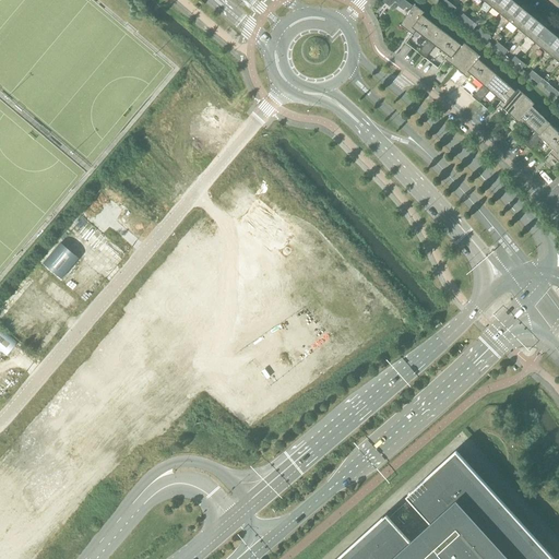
[(397,7),(403,11),(406,7),(409,10),(413,6),(404,0),(383,0),(382,1),(390,7),(394,0),(396,0),(401,3),(397,7)]
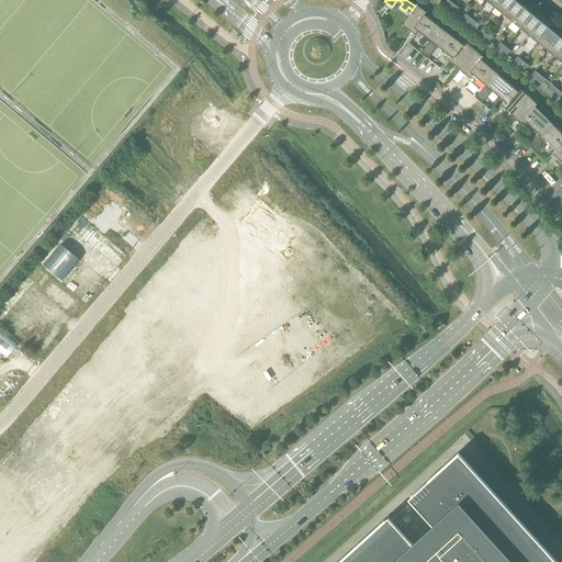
[(499,0),(494,8),(503,14),(515,0),(514,0),(499,0)]
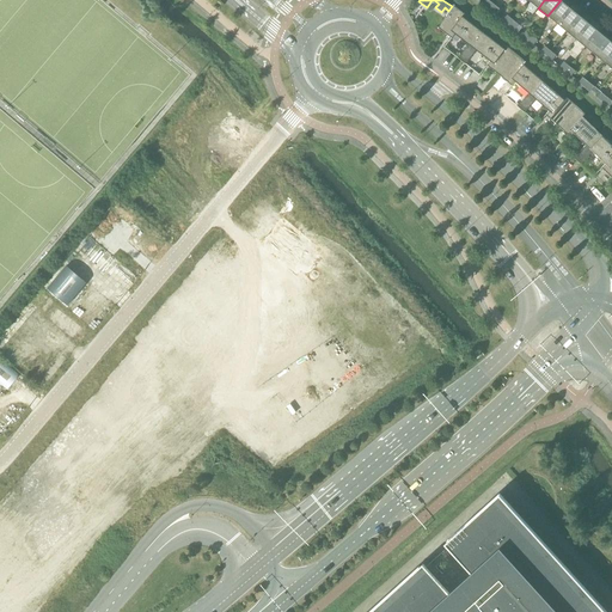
[(561,0),(548,16),(557,24),(570,8),(561,0)]
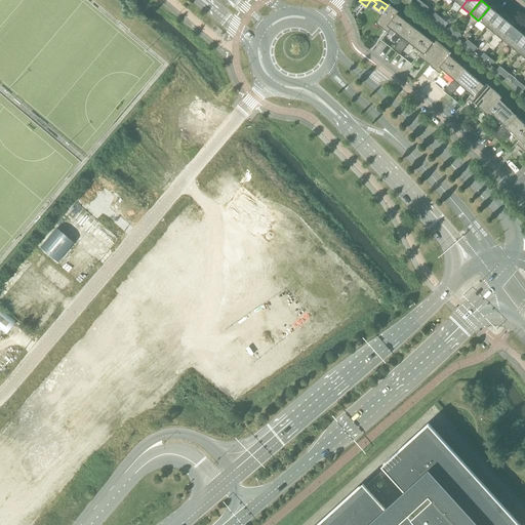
[(402,38),(405,41),(415,29),(397,14),(399,12),(390,5),(376,24),(388,33),(391,29),(402,38)]
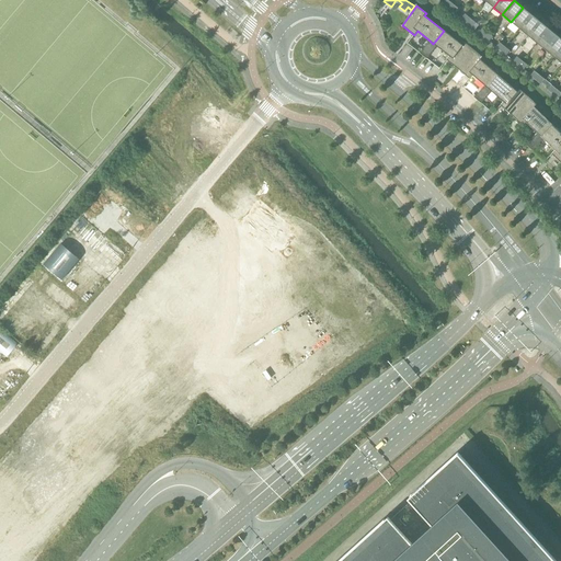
[(511,22),(519,29),(531,14),(523,8),(511,22)]
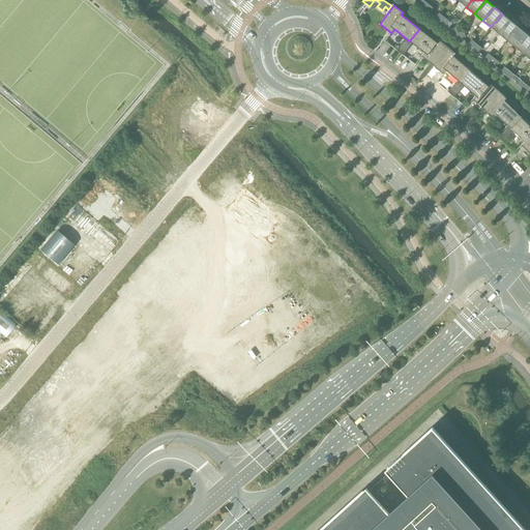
[(502,13),(491,27),(499,34),(510,21),(502,13)]
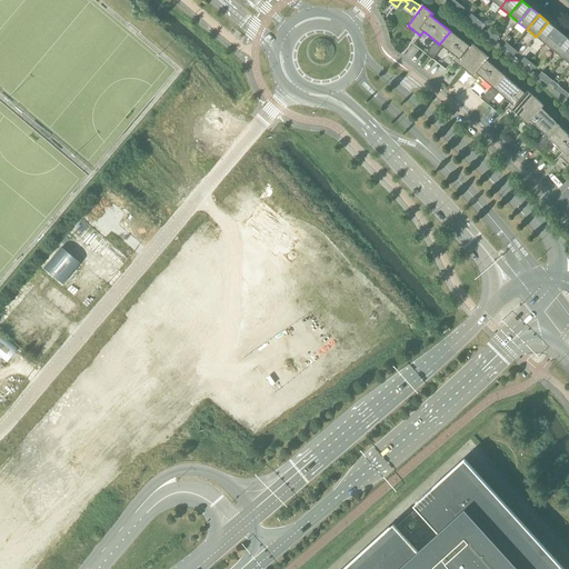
[(548,22),(536,37),(545,43),(556,29),(548,22)]
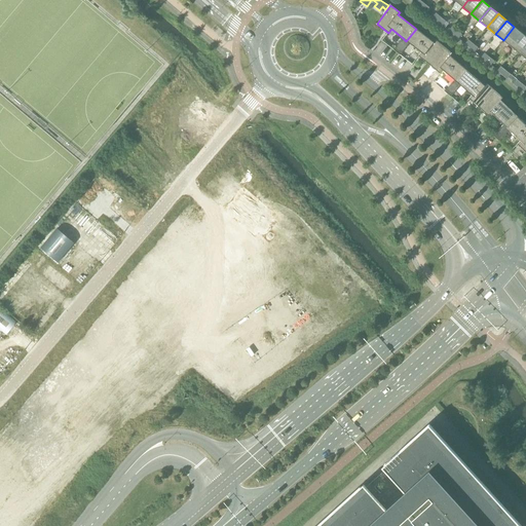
[(503,40),(512,47),(522,34),(514,27),(503,40)]
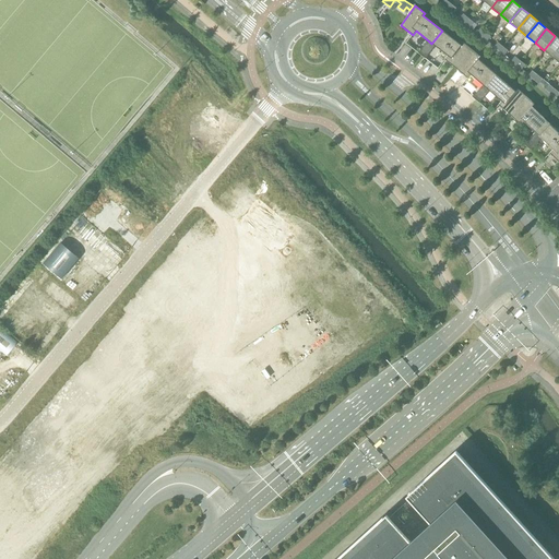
[(461,45),(442,31),(431,44),(428,40),(424,47),(427,49),(430,52),(435,46),(448,56),(444,60),(456,69),(472,49),(462,43),(461,45)]
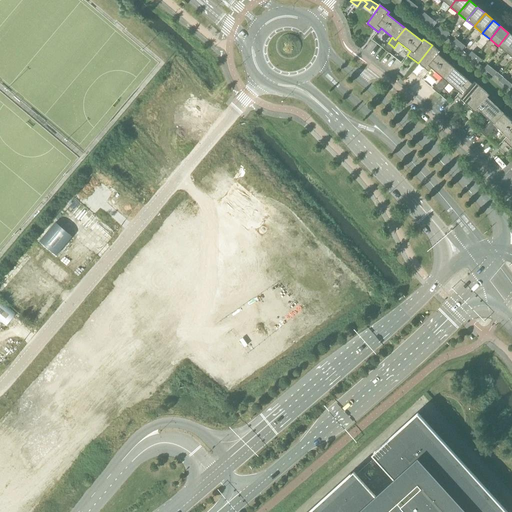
[(511,35),(508,33),(498,46),(505,52),(511,44),(511,35)]
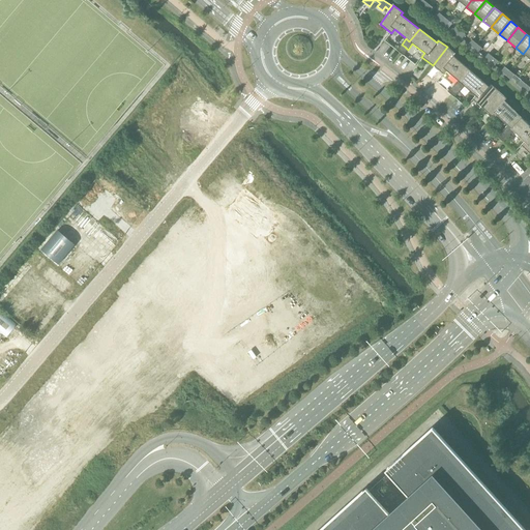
[(402,45),(396,51),(403,56),(408,50),(405,47),(402,45)]
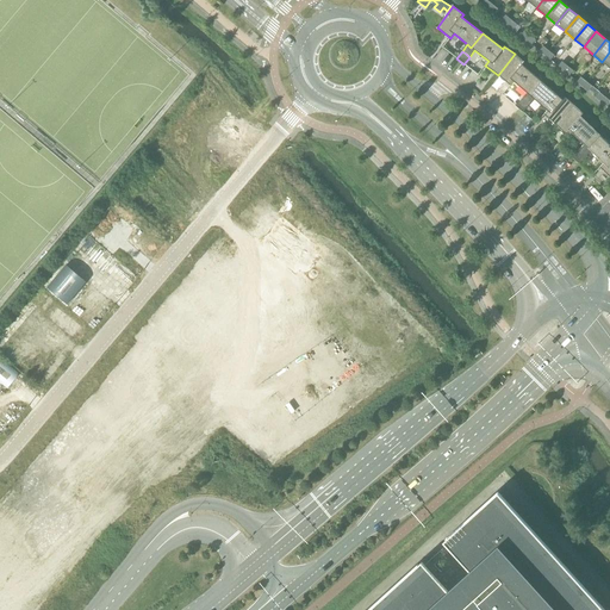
[(526,63),(515,54),(498,75),(510,85),(514,81),(527,93),(530,95),(542,82),(523,66),(526,63)]
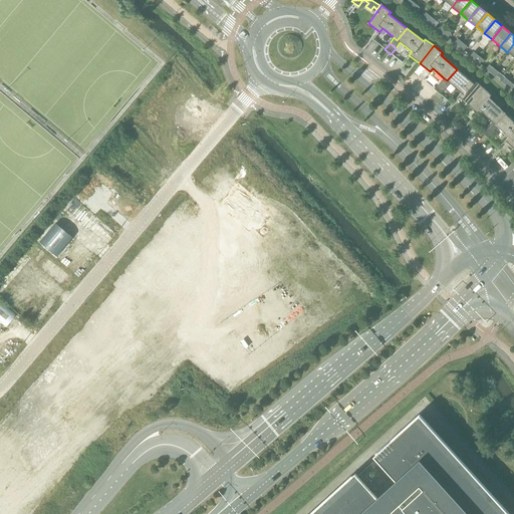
[(474,83),(457,69),(447,80),(444,78),(440,83),(446,88),(450,83),(461,92),(458,96),(469,105),(484,88),(476,81),(474,83)]
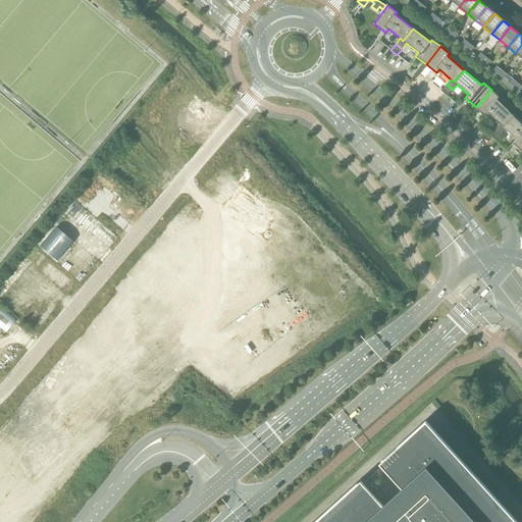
[(448,96),(453,90),(447,85),(441,91),(448,96)]
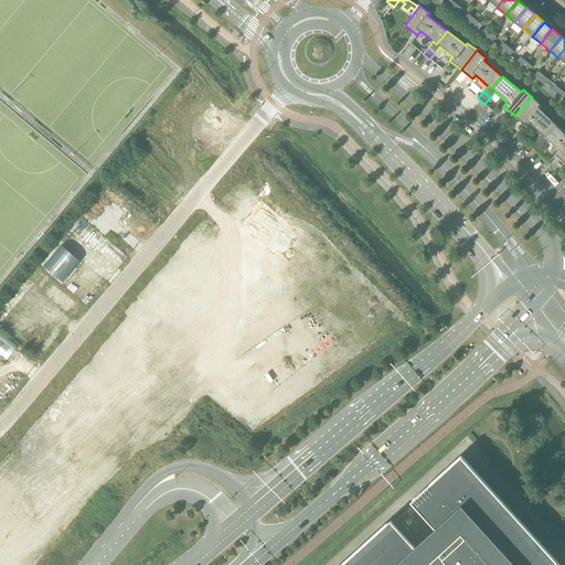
[(541,106),(532,97),(515,116),(526,126),(530,123),(541,134),(544,137),(556,125),(539,108),(541,106)]
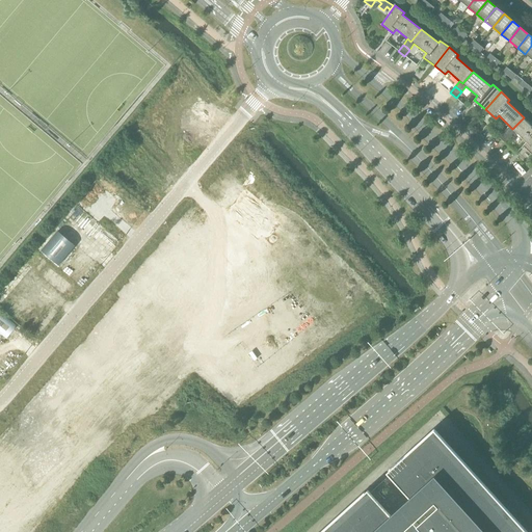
[(531,154),(531,126),(524,117),(512,129),(509,126),(504,132),(507,134),(510,137),(515,132),(527,142),(523,145),(531,154)]
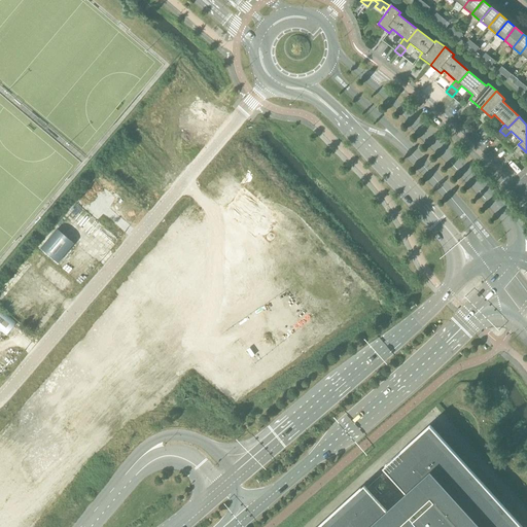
[(505,136),(502,133),(499,131),(494,136),(500,142),(505,136)]
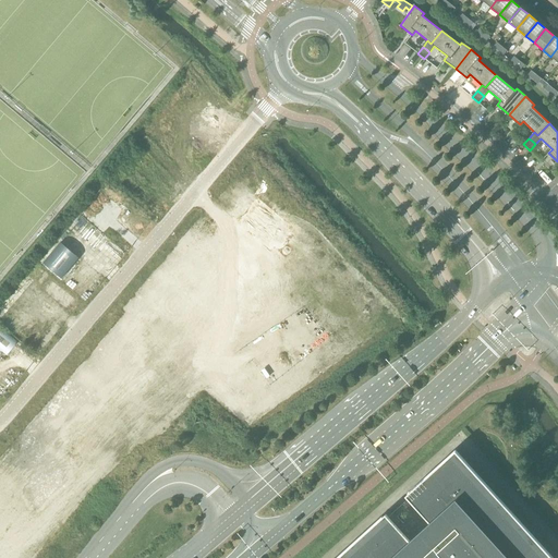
[(553,557),(456,451),(405,496),(429,523),(408,538),(386,514),(337,557),(553,557)]
